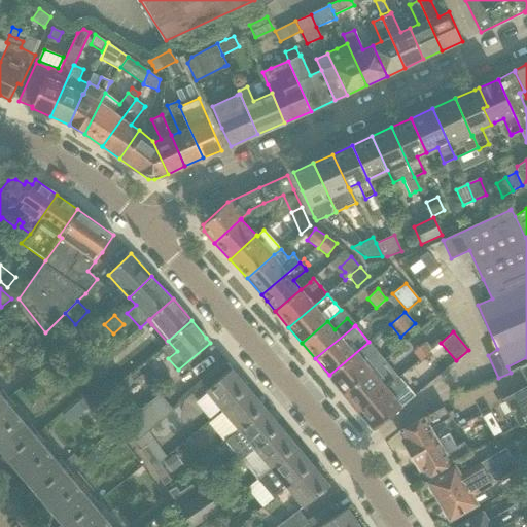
[(369,342),(329,375),(344,393),(373,370),(384,360),(377,351),(369,342)]
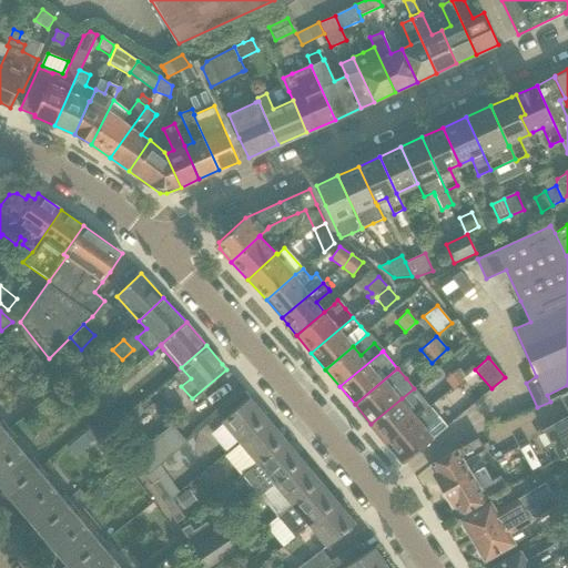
[(459,369),(446,379),(453,387),(465,377),(459,369)]
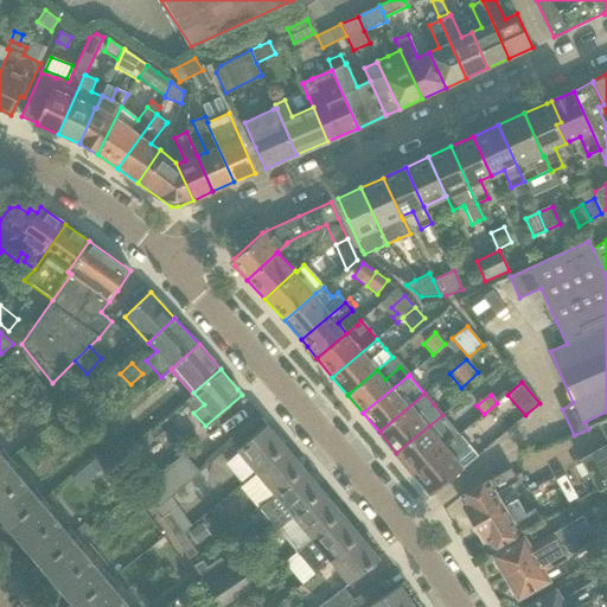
[(429,426),(396,453),(414,473),(459,435),(451,425),(442,415),(429,426)]
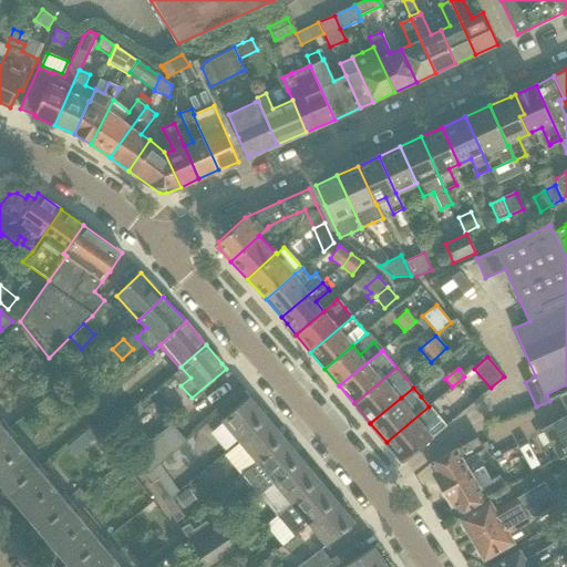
[(566,410),(566,416),(543,431),(558,460),(566,454),(566,392),(559,395),(566,410)]
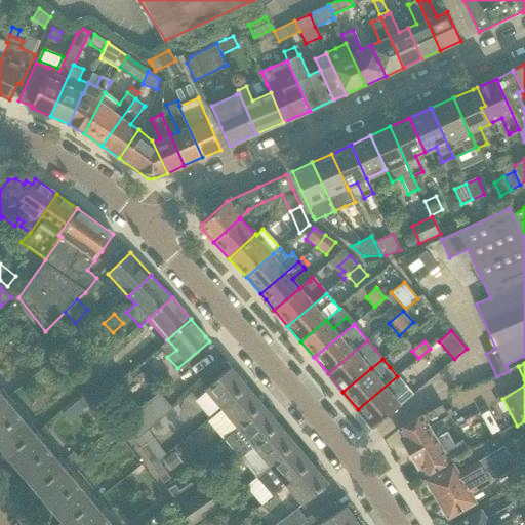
[(205,389),(221,408),(247,388),(231,367),(205,389)]
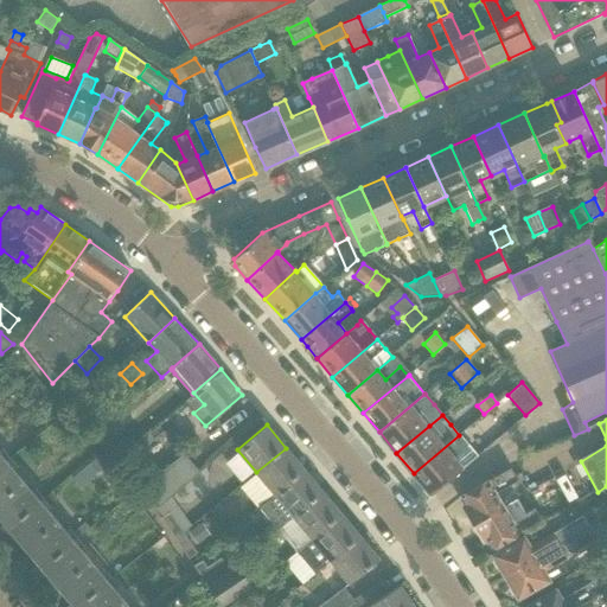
[(114,435),(103,443),(115,458),(126,448),(114,435)]
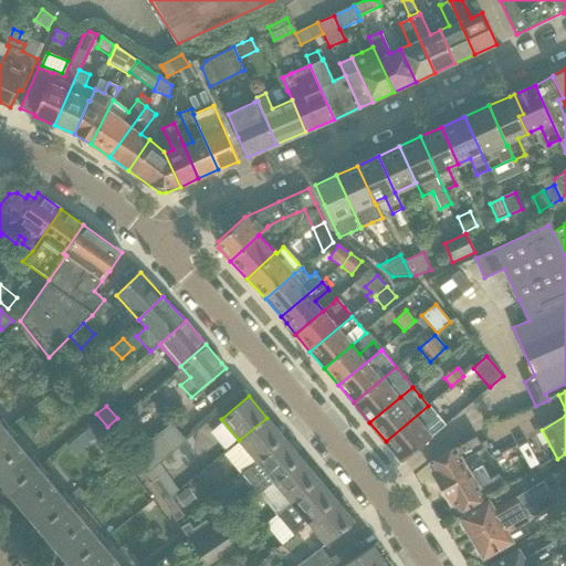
[(428,406),(386,441),(402,461),(444,426),(428,406)]
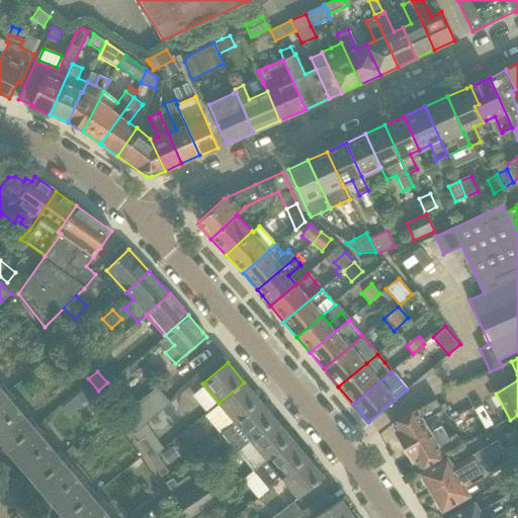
[(219,403),(235,422),(259,401),(244,382),(219,403)]
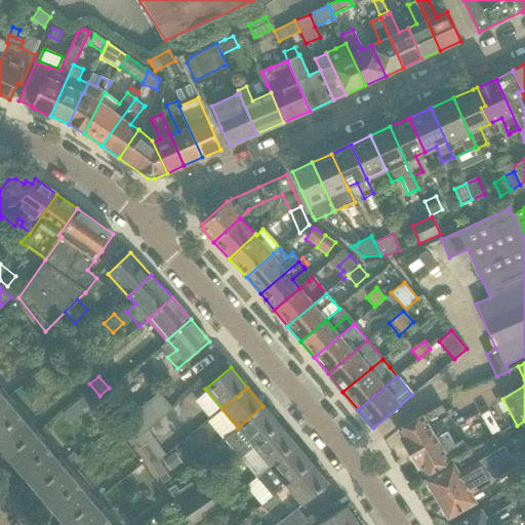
[(130,406),(117,416),(121,423),(122,423),(135,440),(164,415),(173,408),(160,392),(151,399),(134,412),(130,406)]
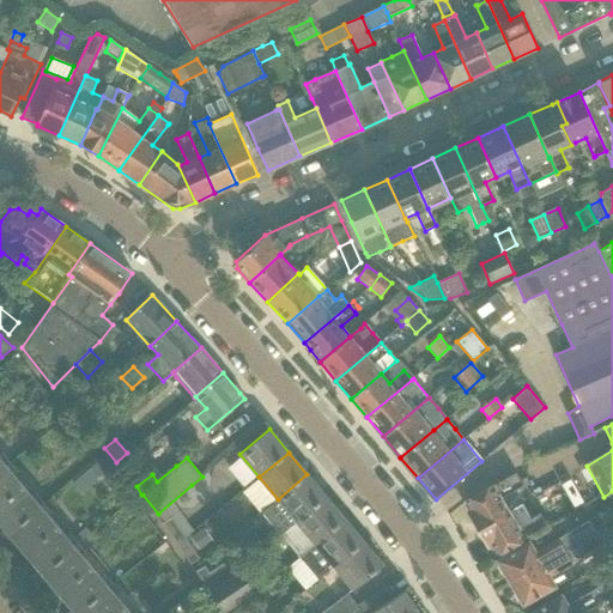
[(101,459),(72,483),(80,493),(109,469),(101,459)]
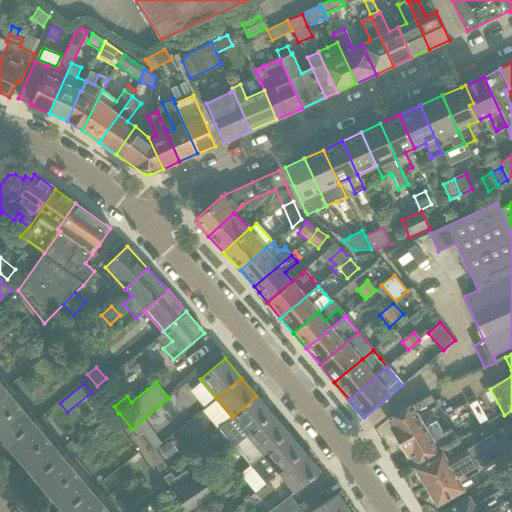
[(0,422),(19,407),(0,384),(0,422)]
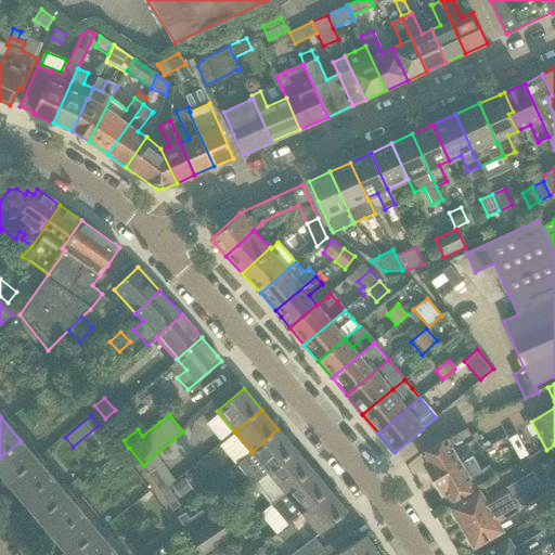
[(472,437),(466,427),(421,454),(425,462),(423,463),(433,480),(462,463),(486,450),(476,434),(472,437)]
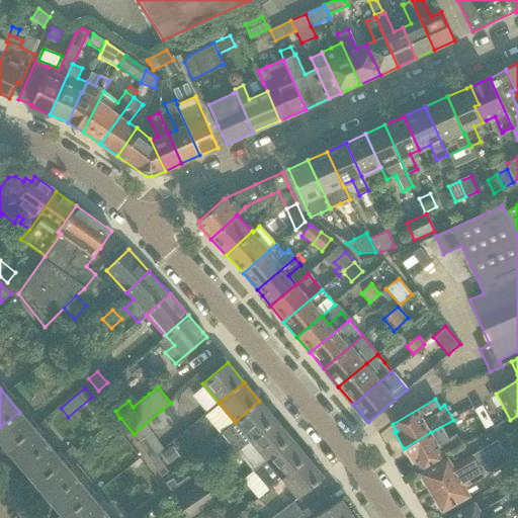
[(235,422),(222,432),(238,451),(250,441),(275,420),(259,401),(235,422)]
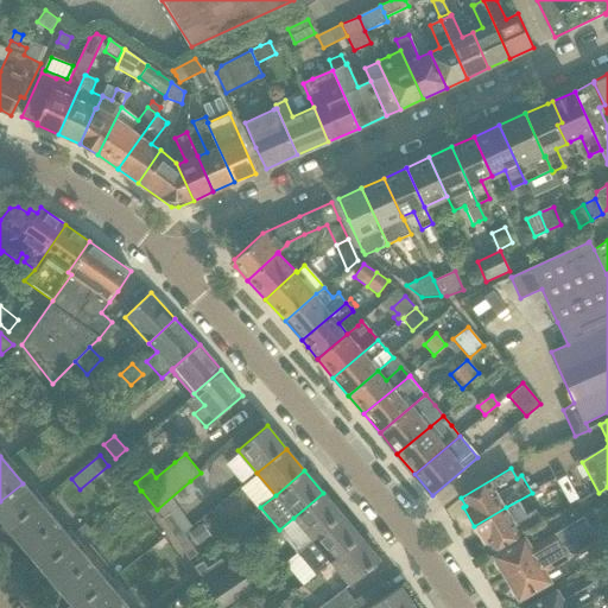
[(492,551),(543,521),(569,506),(553,480),(532,493),(506,507),(474,526),(485,544),(487,543),(492,551)]
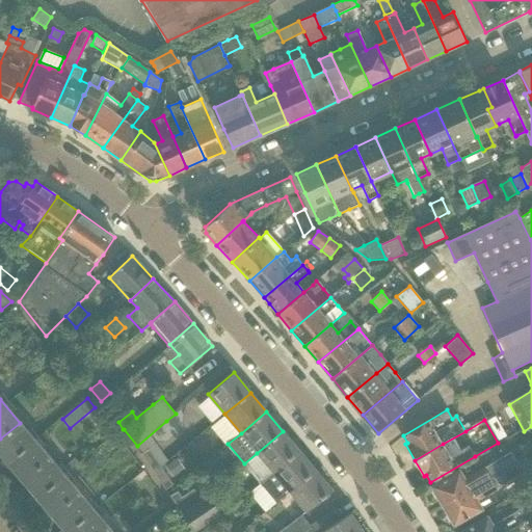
[(11,467),(23,480),(50,457),(20,423),(0,439),(0,453),(5,459),(0,462),(0,475),(0,476),(11,467)]
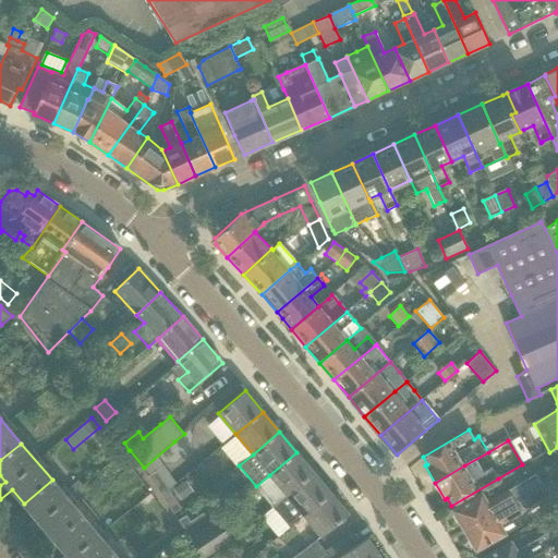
[(256,486),(274,507),(287,495),(314,473),(296,452),(269,475),(256,486)]
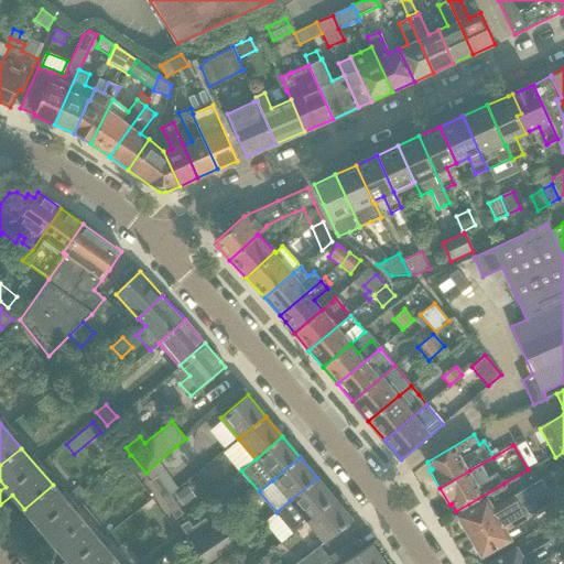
[(150,481),(162,499),(171,494),(159,476),(150,481)]
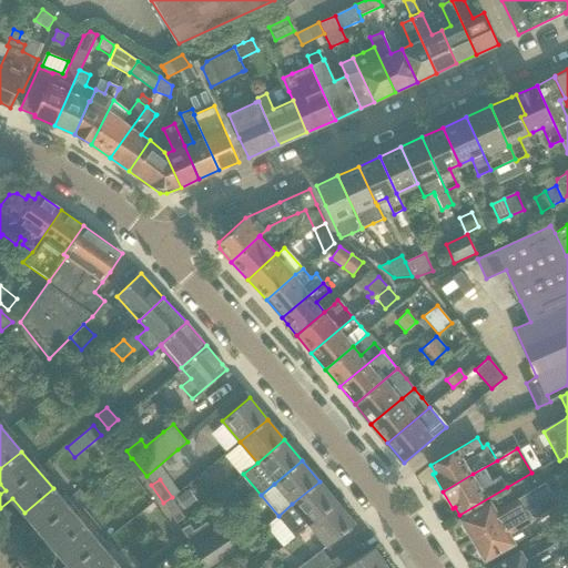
[(295,536),(310,525),(336,501),(320,482),(292,504),(279,516),(295,536)]
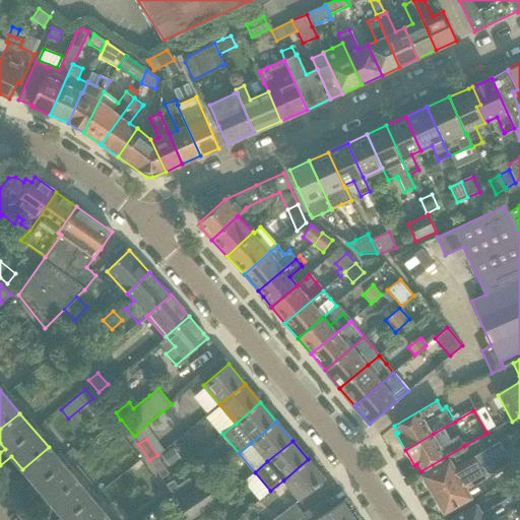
[(441,465),(424,475),(426,478),(425,481),(428,488),(432,489),(435,495),(470,473),(479,468),(492,461),(506,453),(506,452),(505,452),(500,443),(490,449),(470,459),(455,467),(451,460),(441,465)]
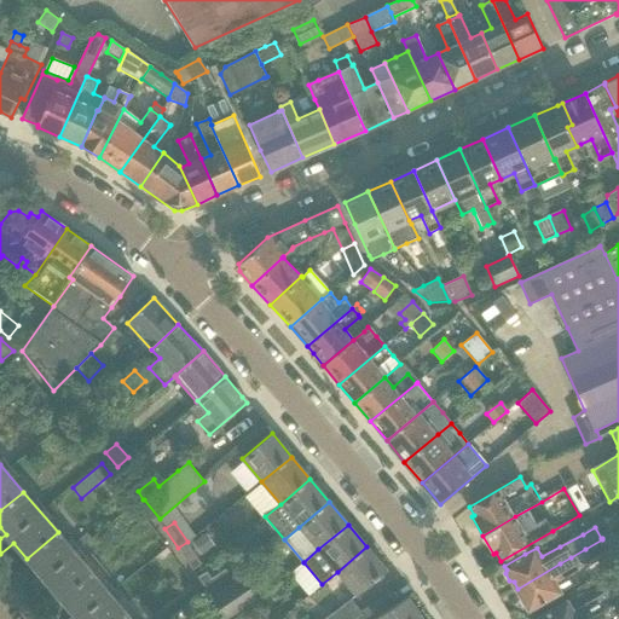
[(47,583),(61,599),(92,574),(76,554),(58,532),(27,559),(40,574),(30,583),(25,580),(23,586),(34,594),(47,583)]
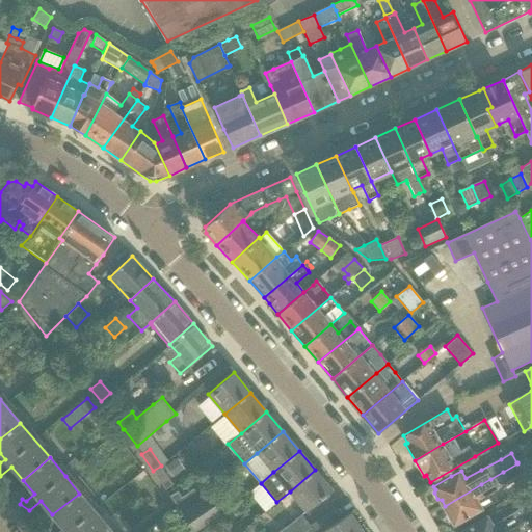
[(175,459),(165,467),(173,477),(182,471),(175,459)]
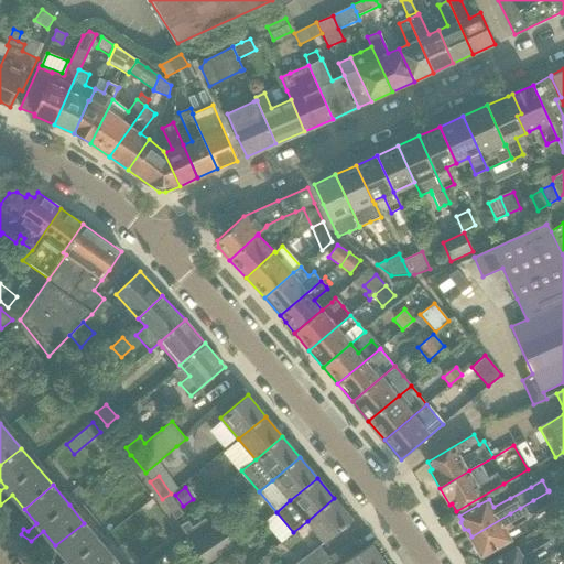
[(510,513),(472,537),(476,544),(475,548),(478,553),(481,554),(483,557),(502,546),(510,542),(513,541),(522,535),(521,533),(519,529),(517,524),(527,519),(527,518),(555,501),(549,491),(533,500),(520,508),(510,513)]
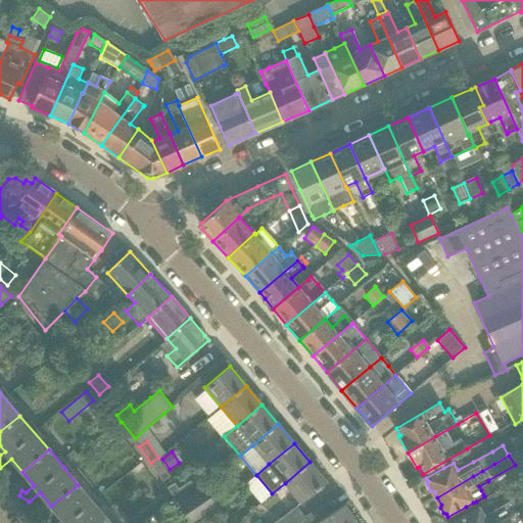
[(158,458),(150,463),(161,481),(170,476),(158,458)]
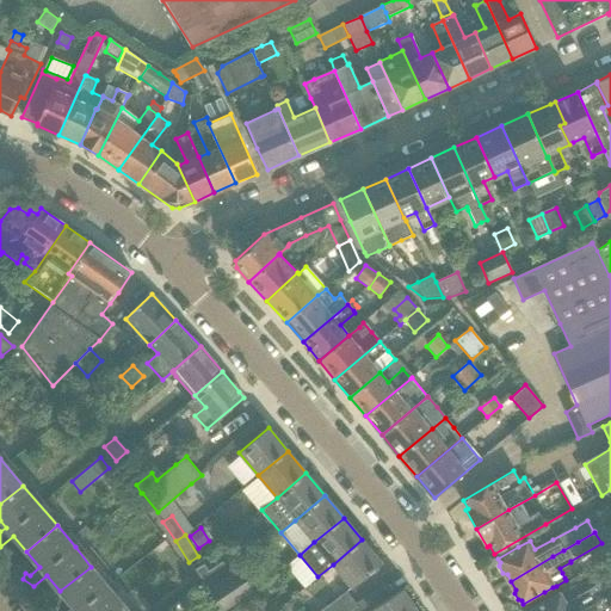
[(362,539),(333,565),(352,587),(381,563),(362,539)]
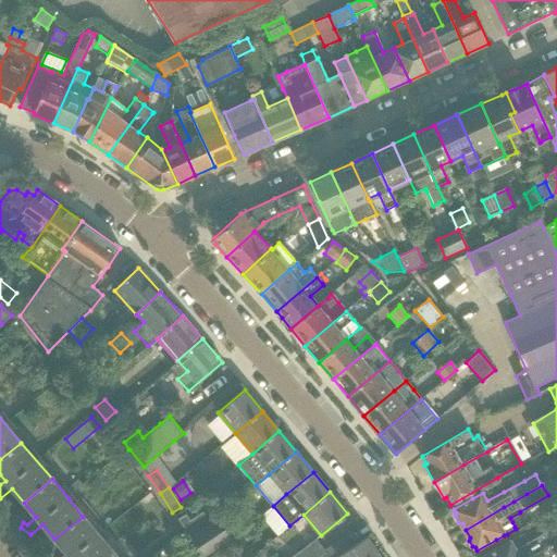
[(186,515),(180,519),(192,537),(194,536),(198,534),(186,515)]
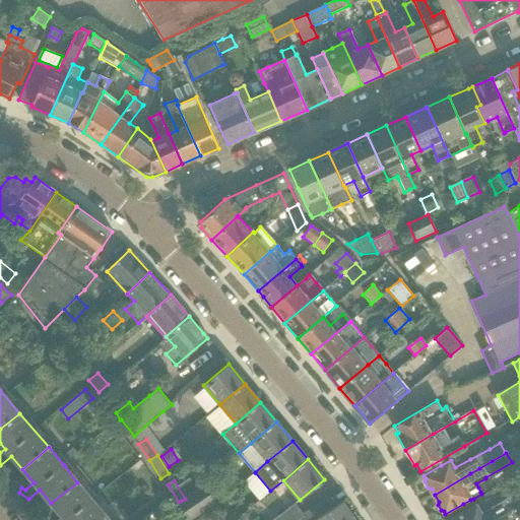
[(100,519),(106,515),(98,506),(91,498),(92,497),(93,496),(92,496),(86,489),(85,489),(85,490),(83,491),(77,482),(51,503),(63,517),(58,519),(100,519)]
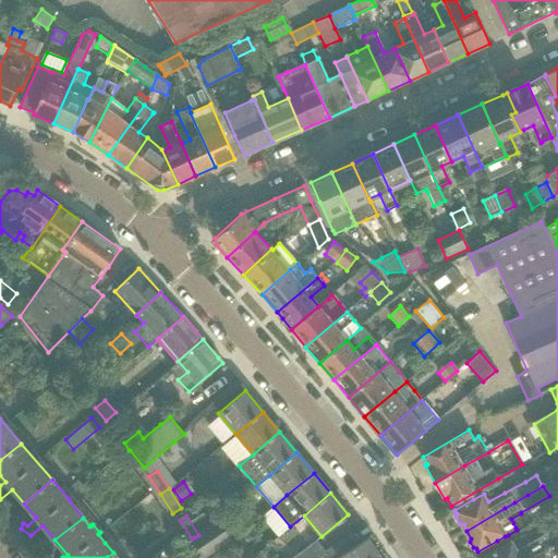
[(192,538),(204,557),(231,540),(220,521),(198,535),(194,537),(192,538)]
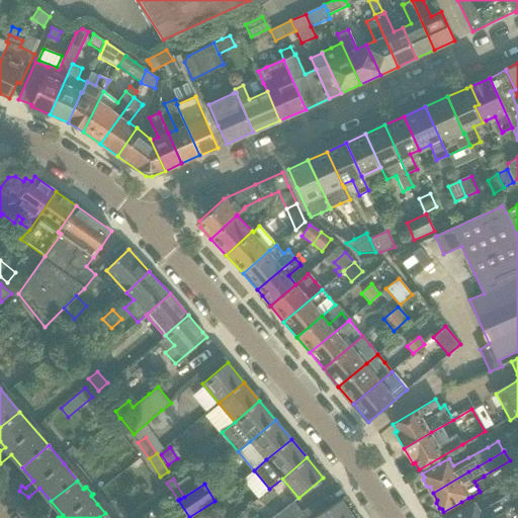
[(491,517),(517,502),(517,485),(504,494),(506,497),(493,504),(488,497),(477,504),(476,502),(446,517),(491,517)]
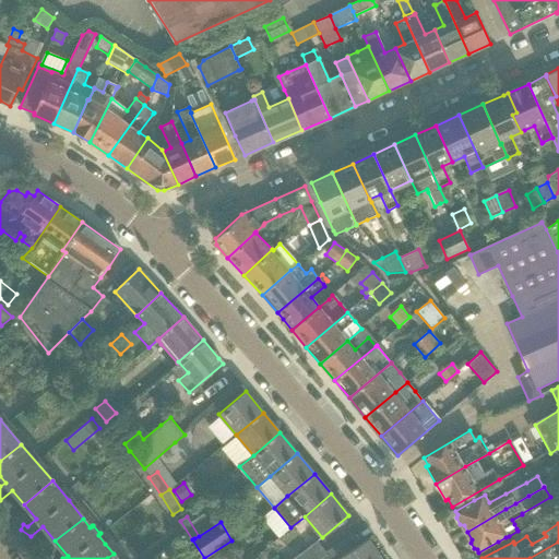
[(339,558),(380,558),(368,539),(349,551),(339,558)]
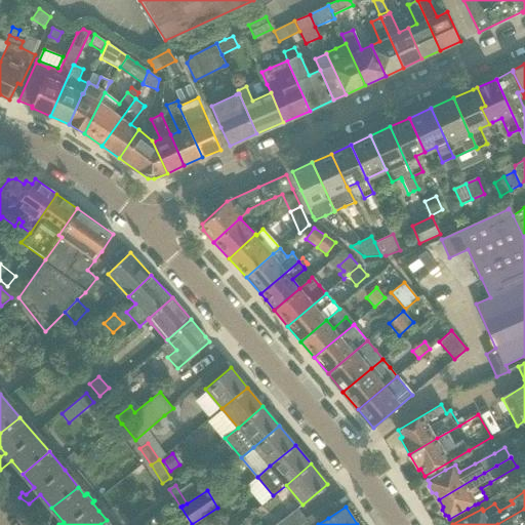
[(296,524),(306,519),(297,509),(276,524),(296,524)]
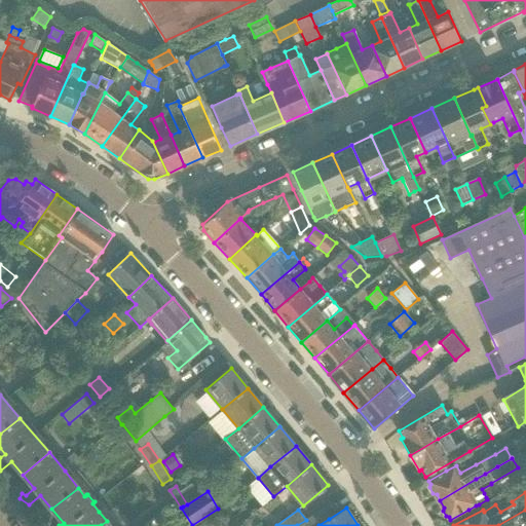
[(525,525),(525,510),(498,525),(525,525)]
